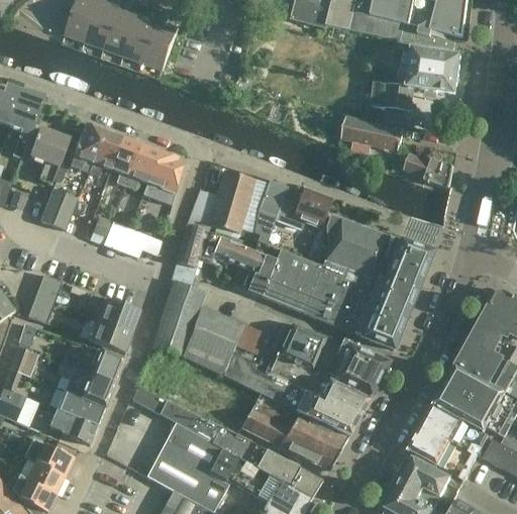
[(71,16),(66,30),(64,33),(84,41),(99,0),(76,0),(74,9),(64,5),(62,13),(71,16)]
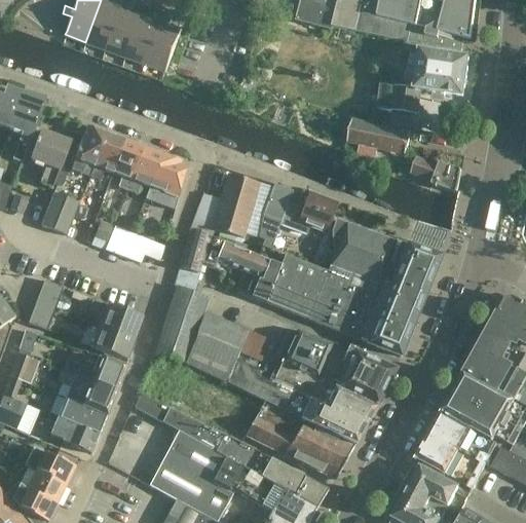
[(85,42),(105,49),(122,0),(114,0),(113,3),(104,0),(101,0),(85,42)]
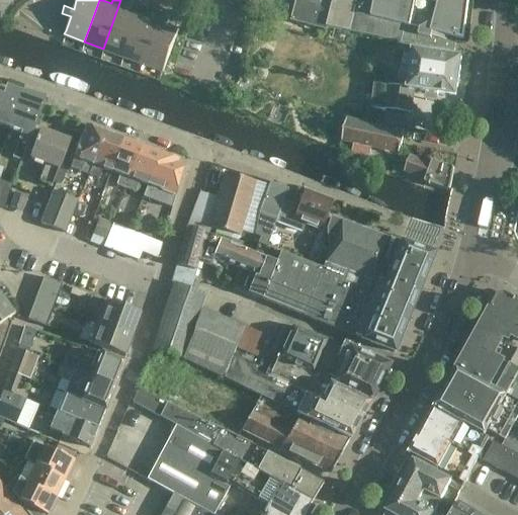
[(120,0),(103,49),(123,56),(139,12),(127,8),(131,0),(120,0)]
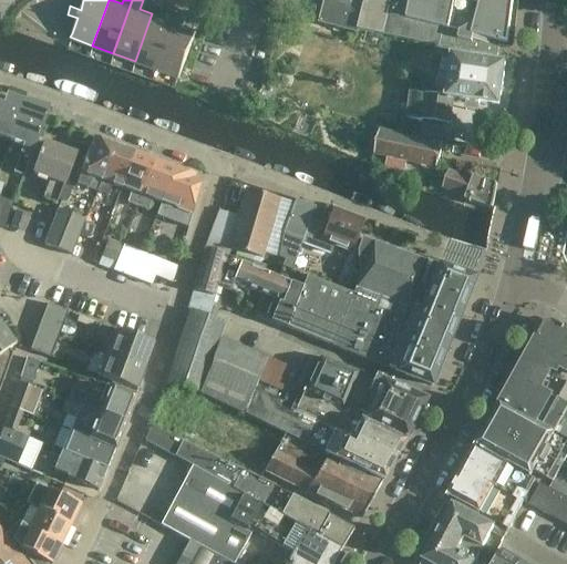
[(325,0),(319,20),(358,31),(358,29),(357,29),(364,0),(325,0)]
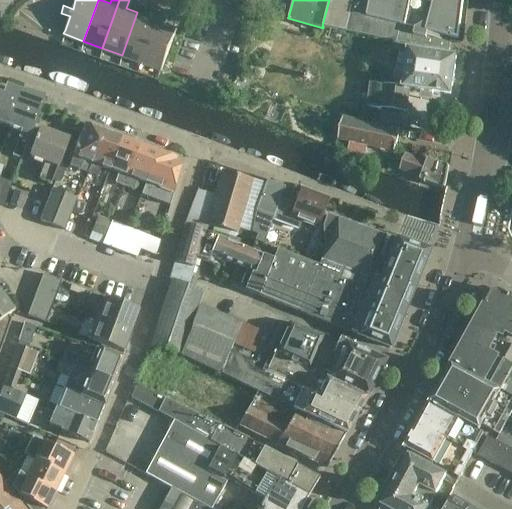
[(450,39),(458,40),(463,0),(329,0),(322,26),(323,26),(450,46),(450,39)]
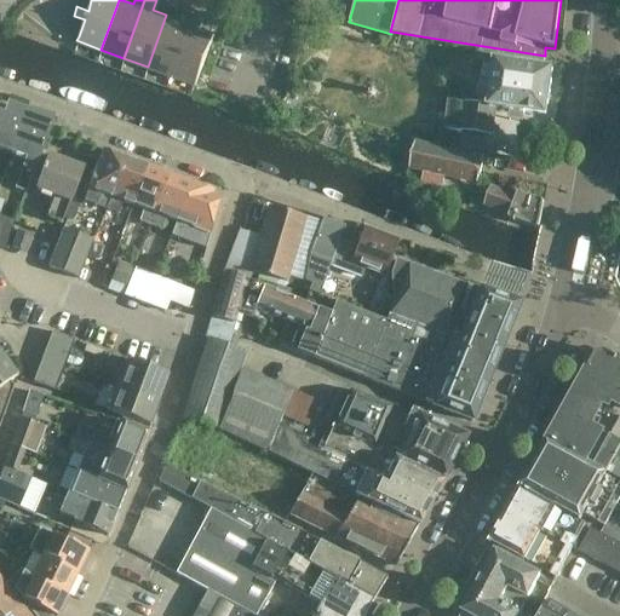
[(148,67),(171,75),(194,12),(184,9),(179,19),(166,15),(148,67)]
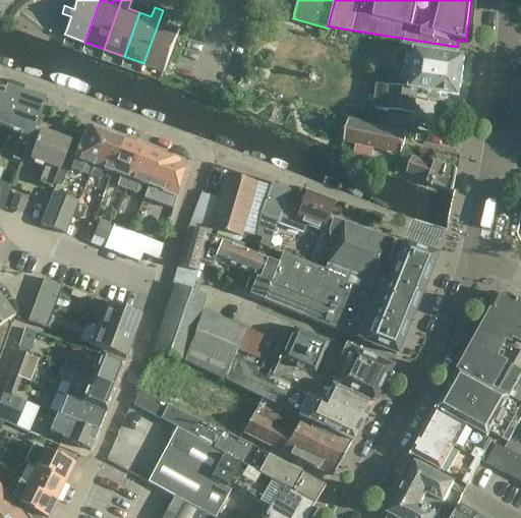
[(167,22),(171,13),(163,10),(143,63),(164,70),(179,27),(167,22)]
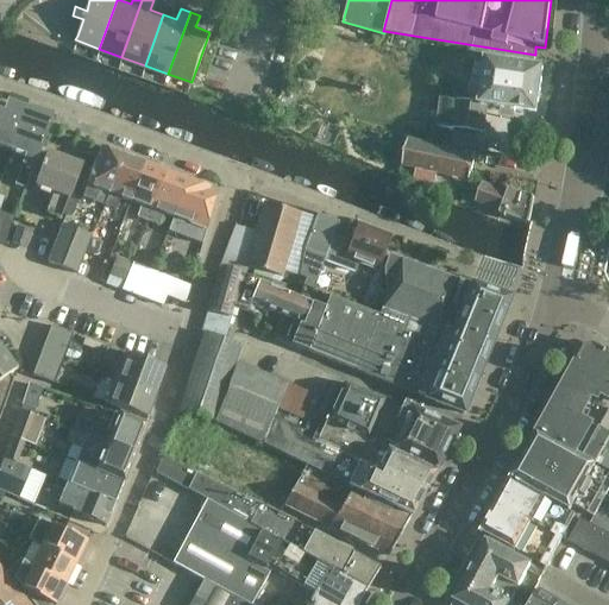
[(456,98),(453,126),(459,126),(477,130),(483,130),(487,102),(535,109),(542,64),(485,56),(479,100),(462,99),(456,98)]
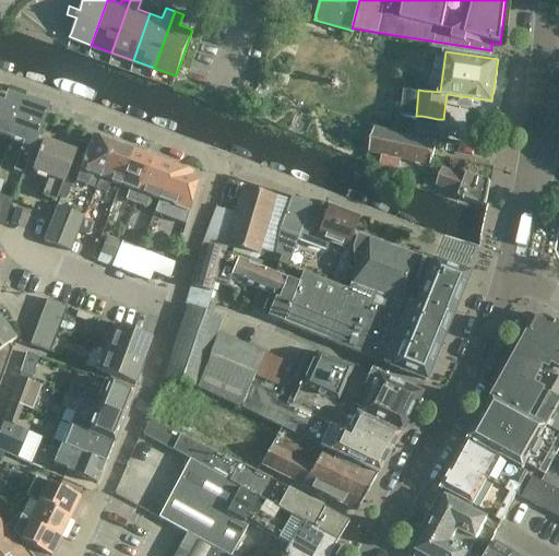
[(0,99),(0,131),(9,134),(23,97),(7,92),(3,101),(0,99)]
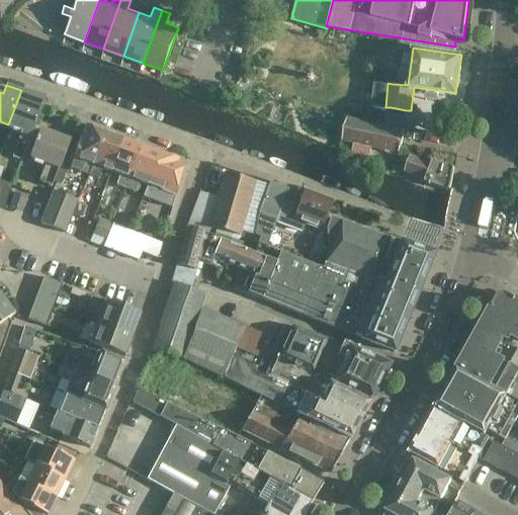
[(21,90),(8,124),(23,131),(14,153),(22,156),(42,98),(21,90)]
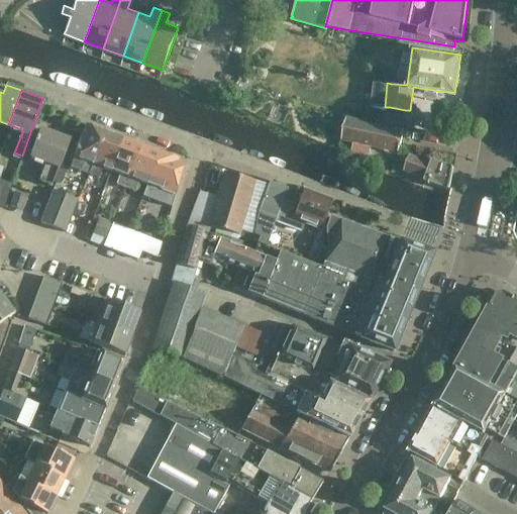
[(341,138),(352,140),(350,152),(368,156),(371,144),(400,150),(405,127),(345,115),(341,138)]
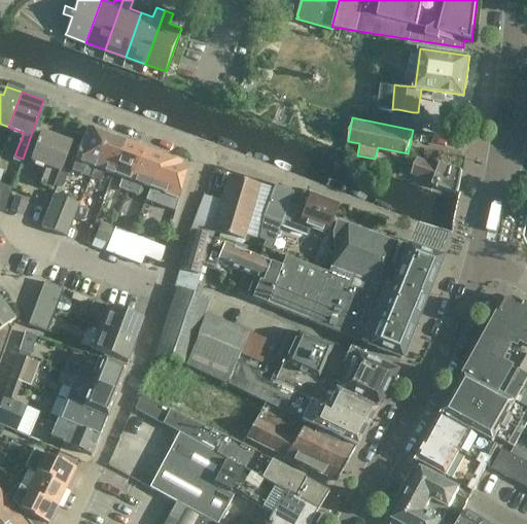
[(70,169),(71,169),(90,176),(105,133),(86,127),(74,160),(70,169)]
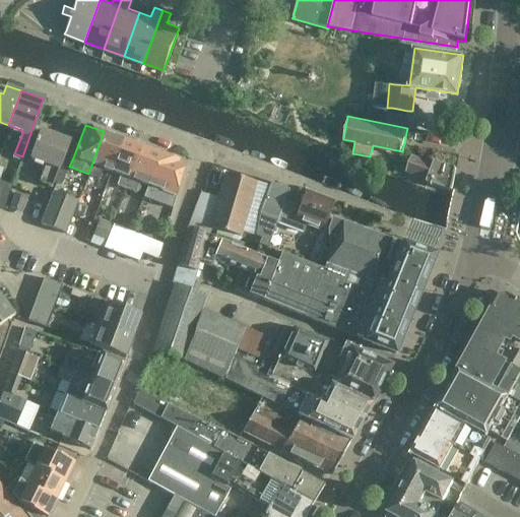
[(29,156),(46,163),(40,180),(51,184),(57,168),(58,168),(69,138),(40,128),(29,156)]
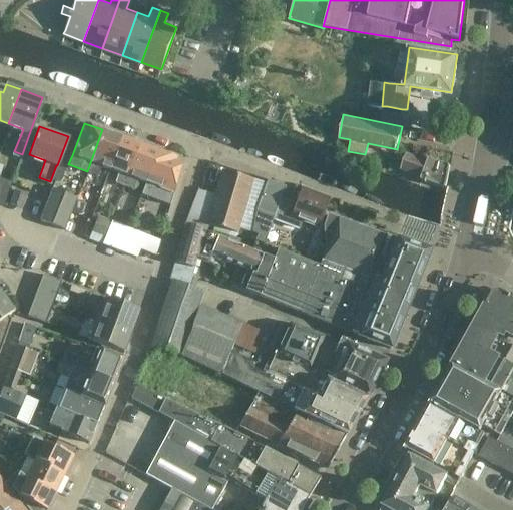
[(101,164),(111,168),(122,137),(102,129),(87,171),(97,175),(101,164)]
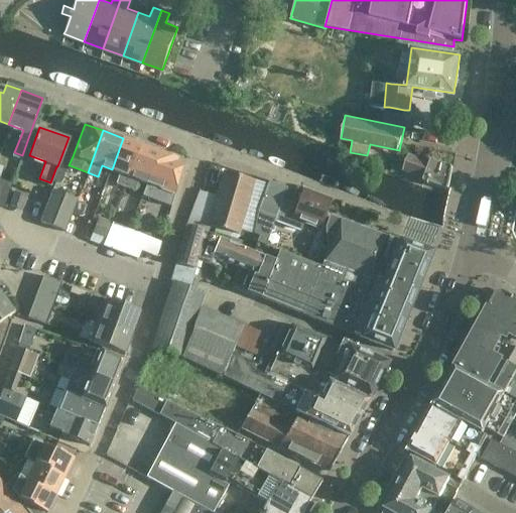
[(123,138),(112,169),(119,172),(115,182),(125,185),(140,144),(123,138)]
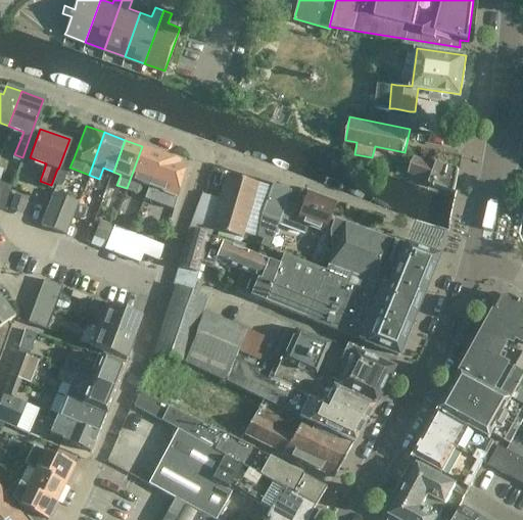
[(160,153),(142,146),(127,188),(136,192),(140,181),(149,184),(160,153)]
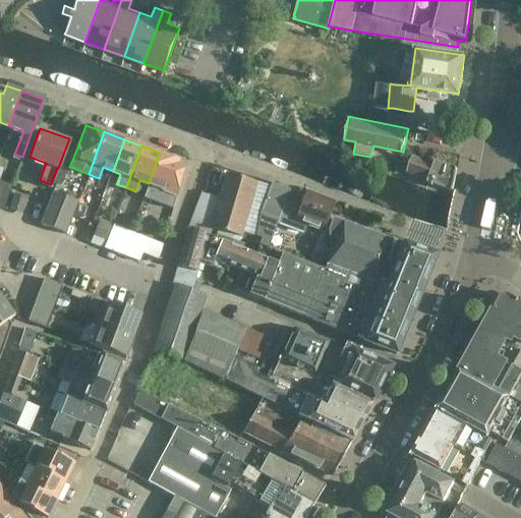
[(173,207),(181,179),(172,176),(179,159),(160,153),(149,183),(157,186),(153,197),(163,202),(163,203),(173,207)]
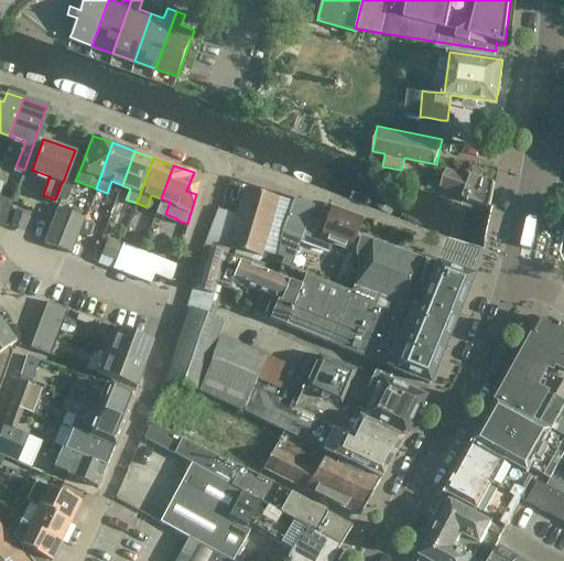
[(463,196),(490,206),(495,181),(470,172),(470,175),(446,168),(441,184),(463,193),(463,196)]
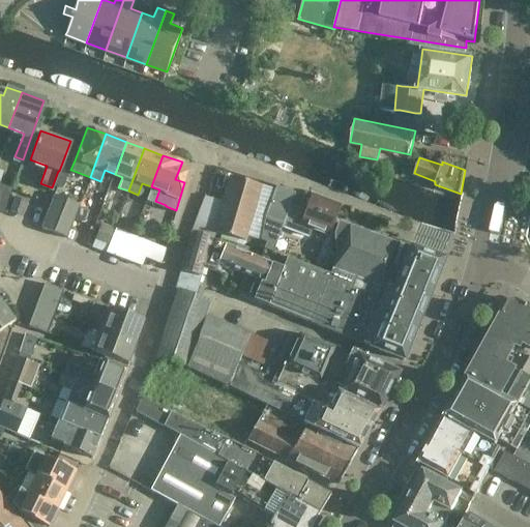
[(229,174),(222,199),(205,194),(202,202),(192,228),(211,235),(212,231),(244,239),(260,183),(229,174)]
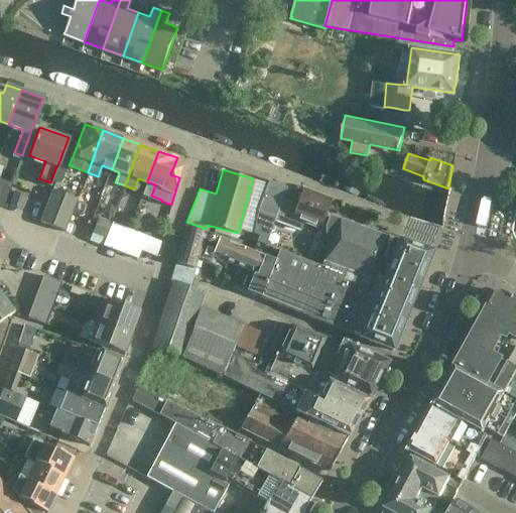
[(0,205),(3,207),(12,181),(0,177),(0,205)]
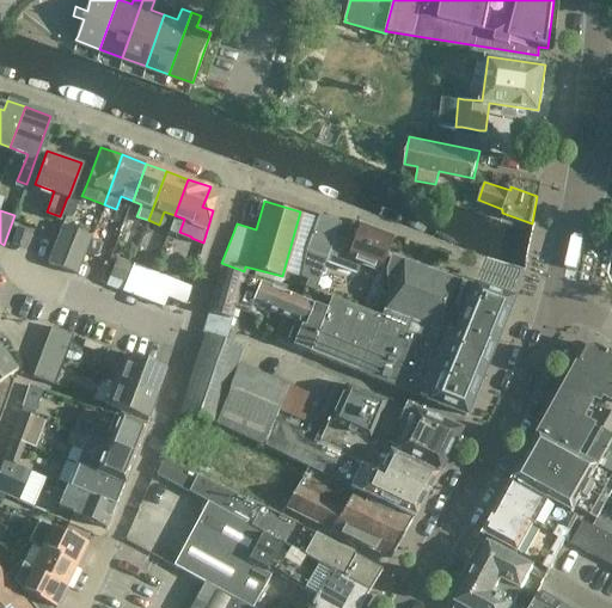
[(360,222),(353,241),(335,234),(340,220),(318,212),(305,249),(300,275),(306,277),(304,284),(314,288),(324,260),(356,271),(360,262),(379,269),(392,234),(360,222)]
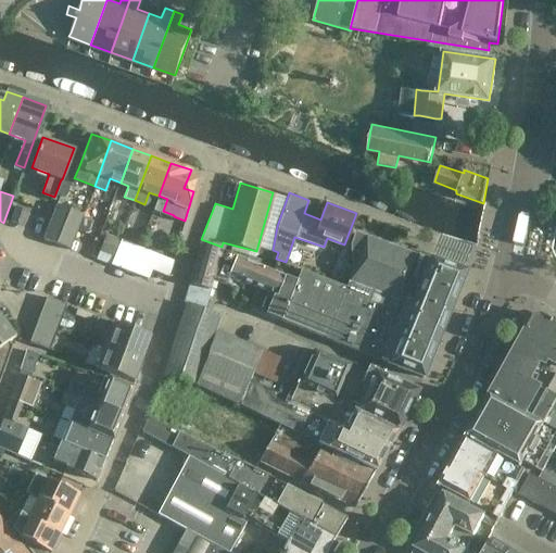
[(43,237),(71,248),(83,213),(57,203),(43,237)]
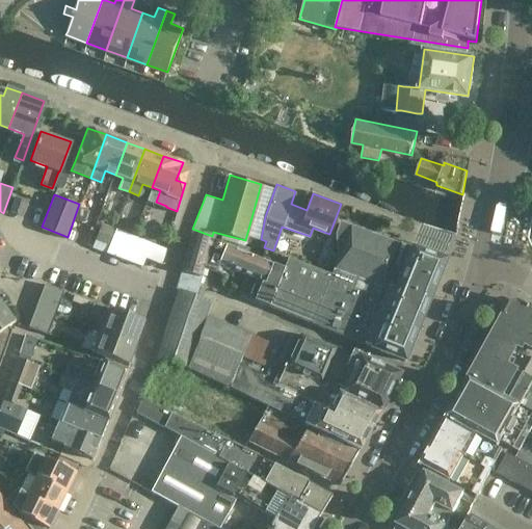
[(108,244),(115,228),(101,221),(95,239),(108,244)]
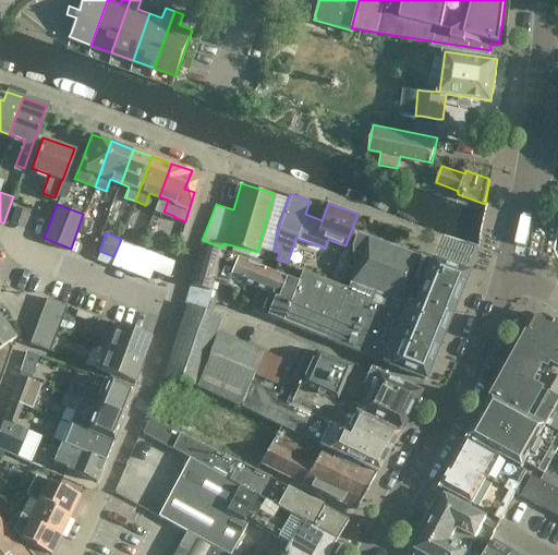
[(298,279),(282,320),(326,337),(326,338),(424,377),(465,270),(365,234),(365,236),(355,232),(350,245),(354,267),(347,287),(301,268),(298,279)]
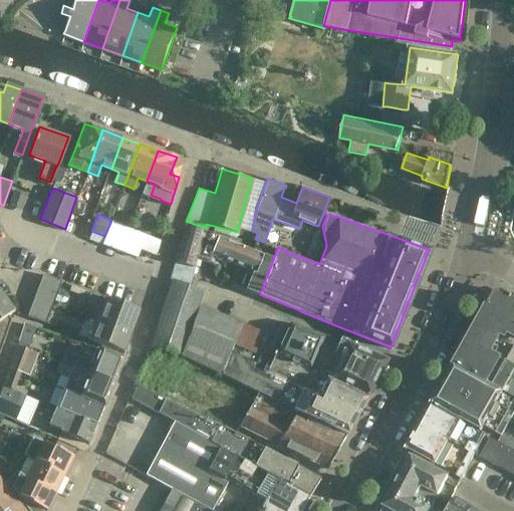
[(185,224),(175,260),(195,268),(201,247),(212,251),(211,253),(256,270),(263,253),(218,235),(219,233),(205,229),(205,228),(186,221),(185,224)]
